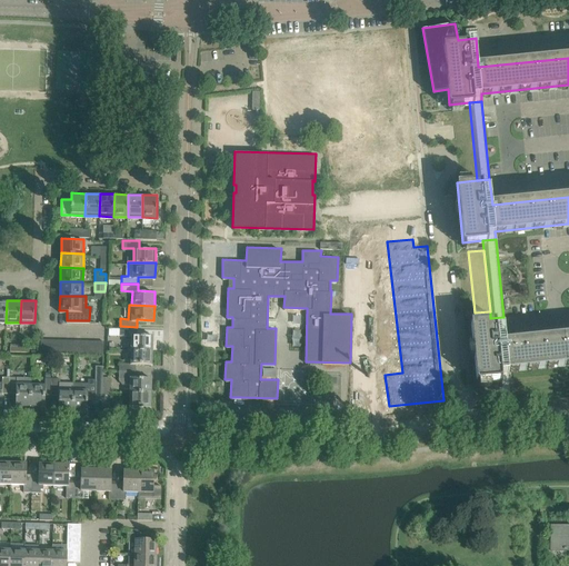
[(568,336),(506,343),(503,317),(490,318),(471,320),(477,380),(497,378),(509,377),(509,369),(568,363),(568,336)]
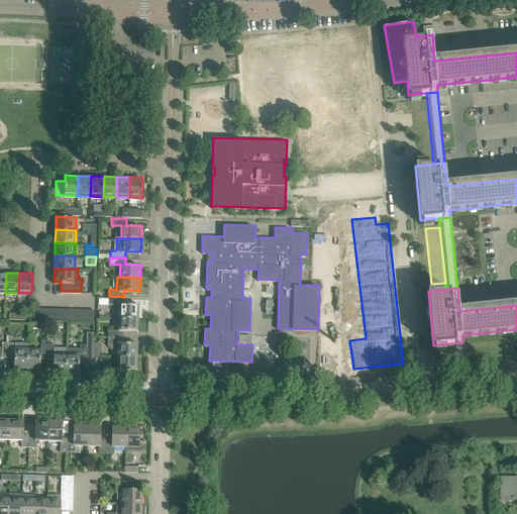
[(109,296),(109,303),(119,303),(118,316),(138,316),(139,303),(124,303),(124,297),(109,296)]
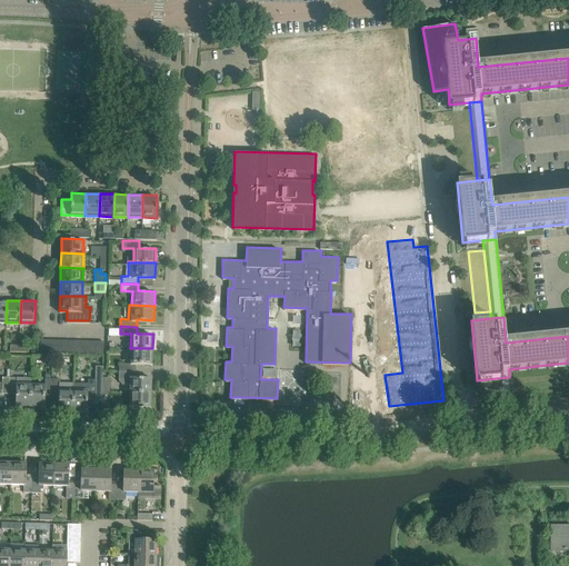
[(130,348),(130,361),(119,361),(119,369),(136,369),(136,363),(152,363),(152,348),(130,348)]
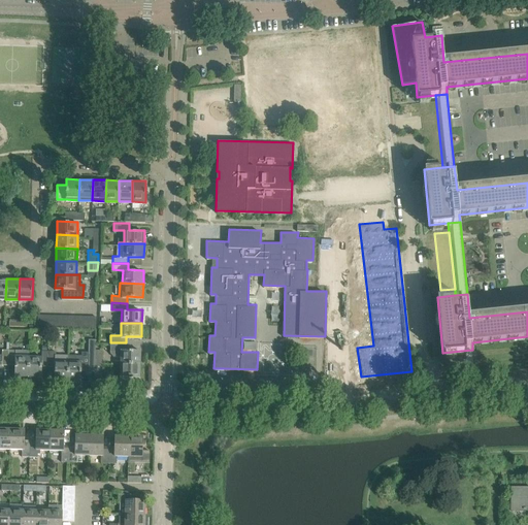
[(110,342),(110,349),(110,351),(113,354),(121,355),(120,362),(140,363),(141,350),(126,349),(126,342),(110,342)]
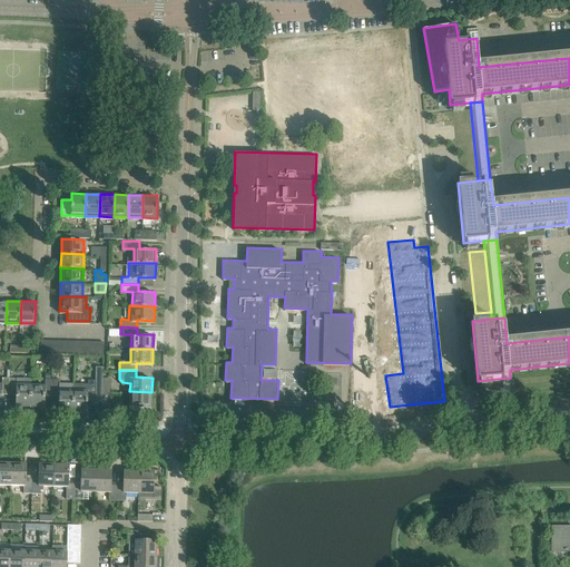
[(0,382),(0,404),(2,404),(2,392),(9,392),(9,375),(2,375),(2,382),(0,382)]
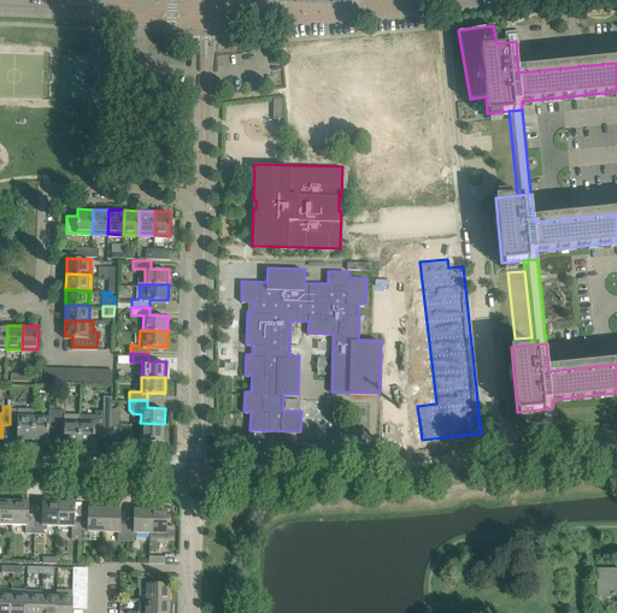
[(10,406),(10,424),(17,424),(17,438),(33,438),(34,414),(34,407),(18,406),(10,406)]
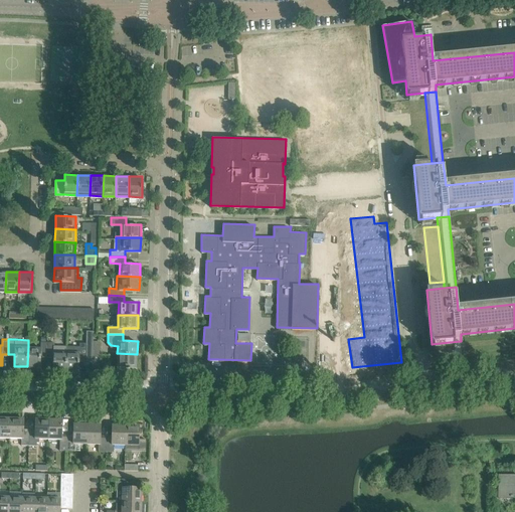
[(27,366),(40,366),(41,355),(47,355),(47,340),(40,340),(40,346),(28,346),(27,366)]
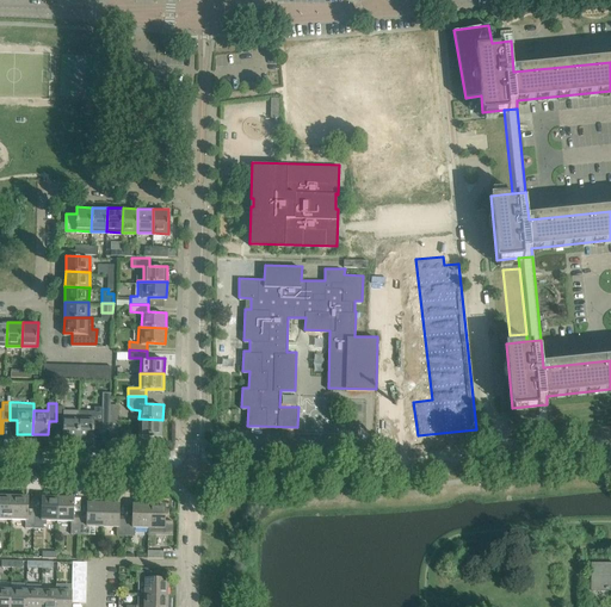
[(56,403),(56,421),(63,422),(62,440),(78,440),(79,416),(79,408),(65,408),(65,403),(56,403)]
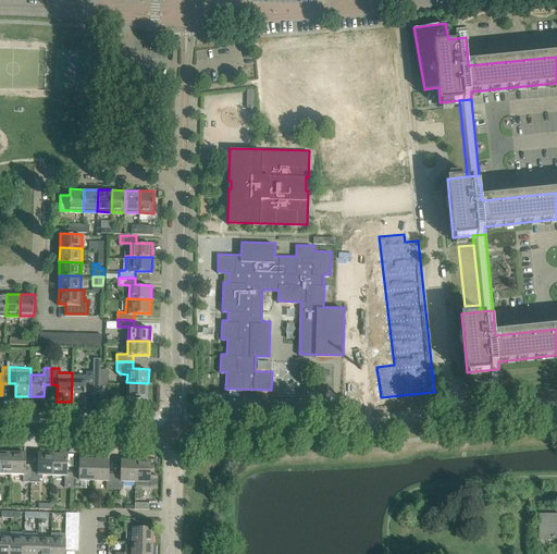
[(72,380),(71,402),(86,402),(86,385),(94,385),(94,374),(94,369),(86,369),(86,372),(72,372),(72,380)]
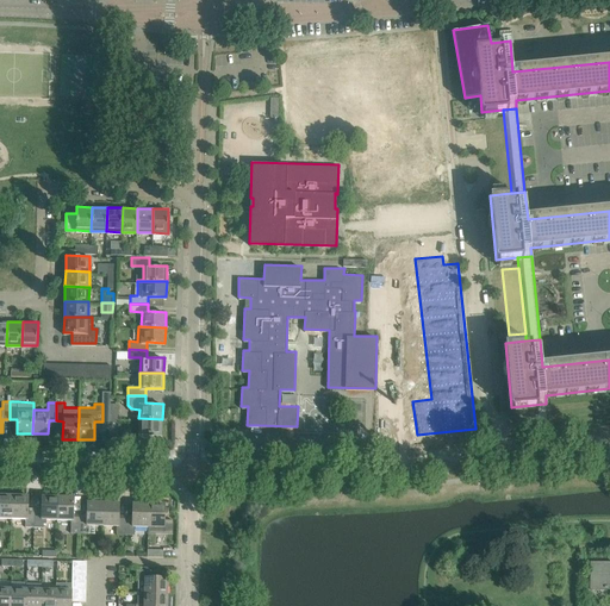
[(546,404),(533,405),(535,425),(548,424),(546,404)]
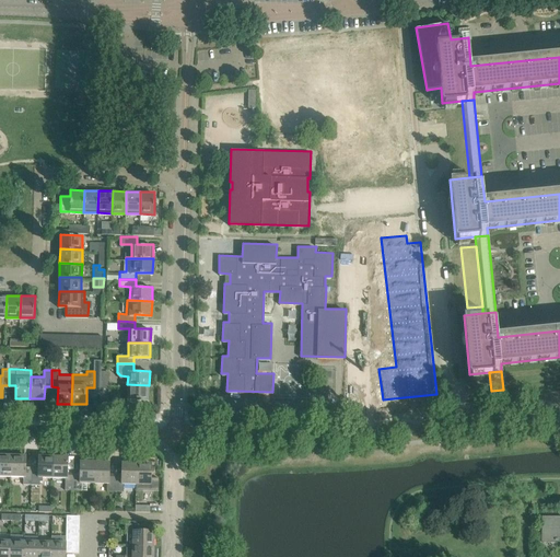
[(149,399),(149,385),(127,384),(127,398),(128,398),(128,407),(127,407),(142,408),(142,407),(141,407),(141,399),(149,399)]
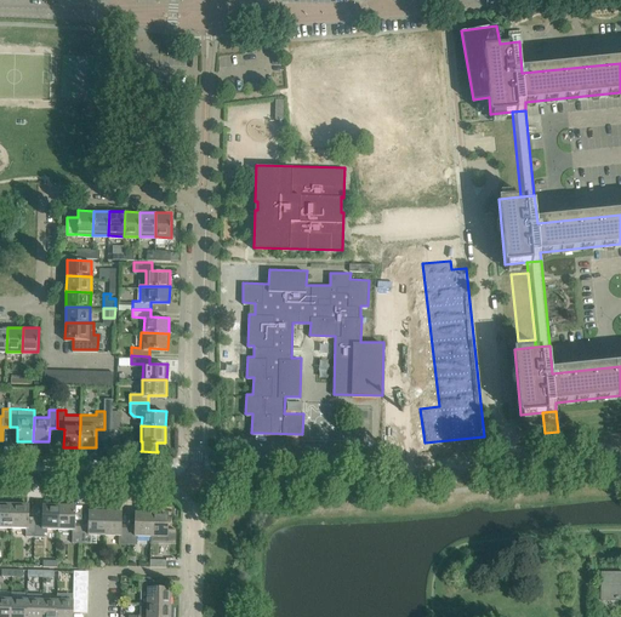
[(0,525),(12,525),(12,502),(0,502),(0,525)]
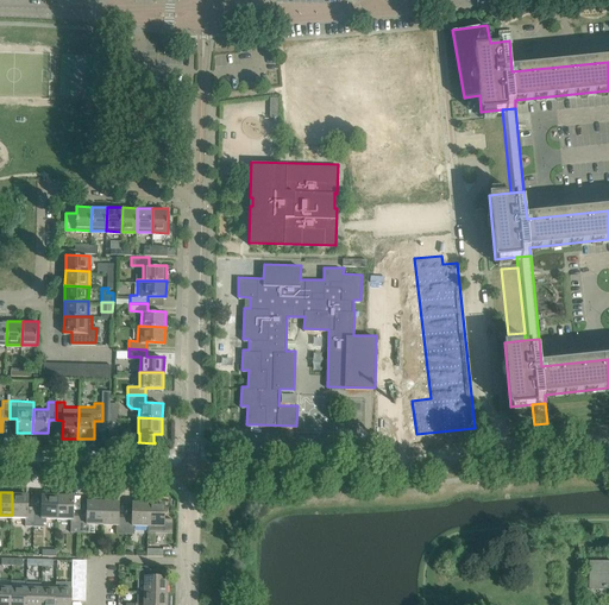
[(29,493),(12,492),(12,515),(25,516),(25,524),(35,508),(27,508),(29,493)]
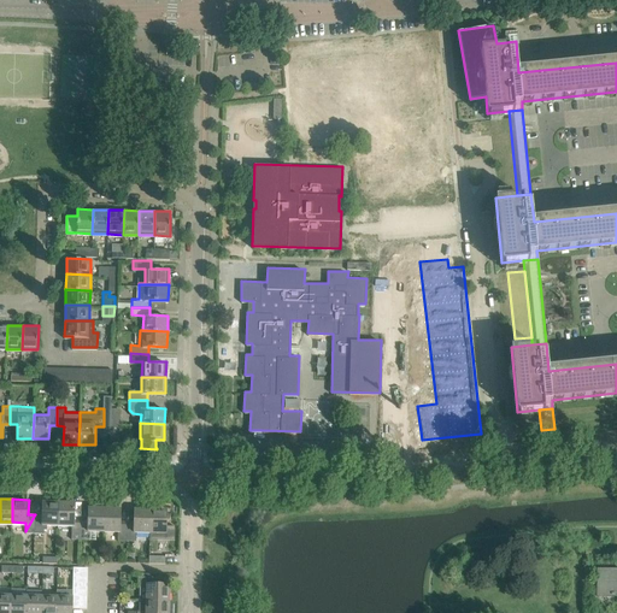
[(42,516),(35,514),(43,531),(43,528),(47,528),(47,523),(58,523),(59,500),(42,500),(42,516)]
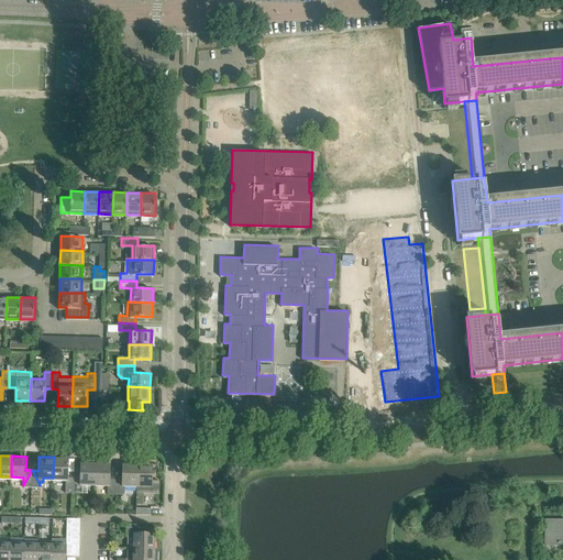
[(74,491),(74,475),(68,475),(68,458),(54,457),(53,478),(66,479),(65,491),(74,491)]
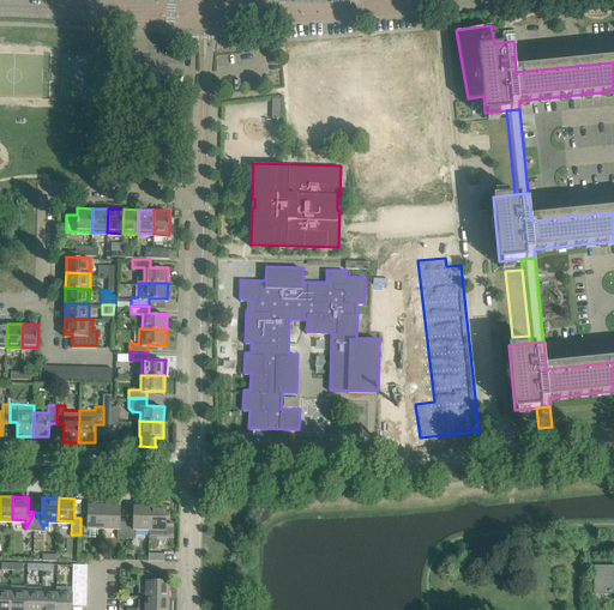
[(89,526),(103,526),(104,503),(88,503),(88,519),(80,518),(80,535),(89,535),(89,526)]
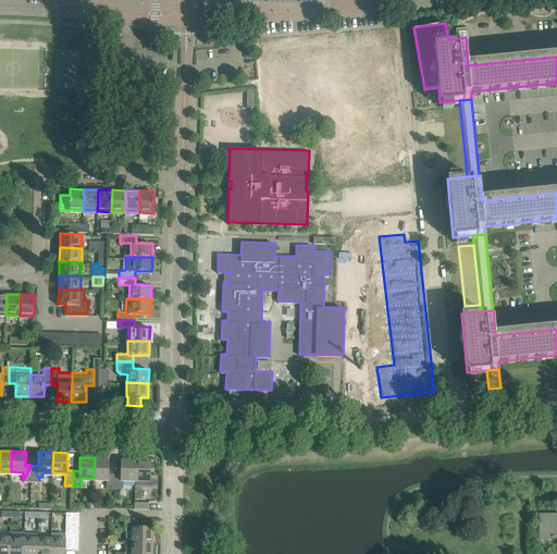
[(114,487),(114,472),(109,471),(109,458),(95,457),(94,478),(107,479),(106,487),(114,487)]
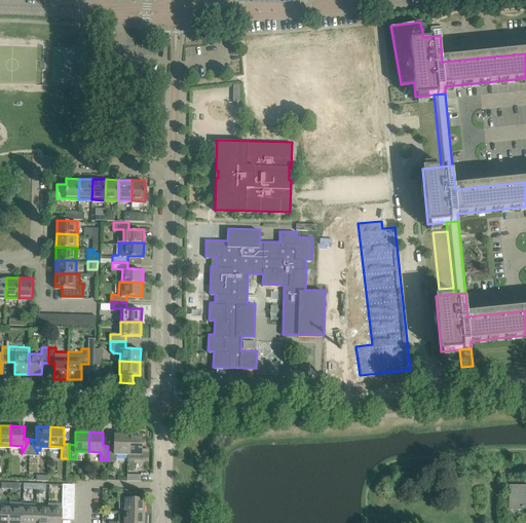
[(108,446),(108,459),(116,459),(116,453),(127,453),(128,434),(115,433),(114,446),(108,446)]
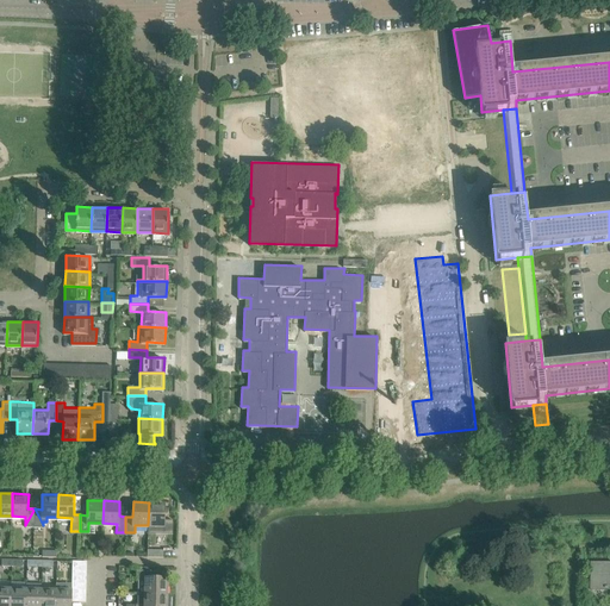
[(148,525),(148,532),(165,532),(165,525),(172,526),(172,518),(165,518),(165,503),(149,503),(148,525)]
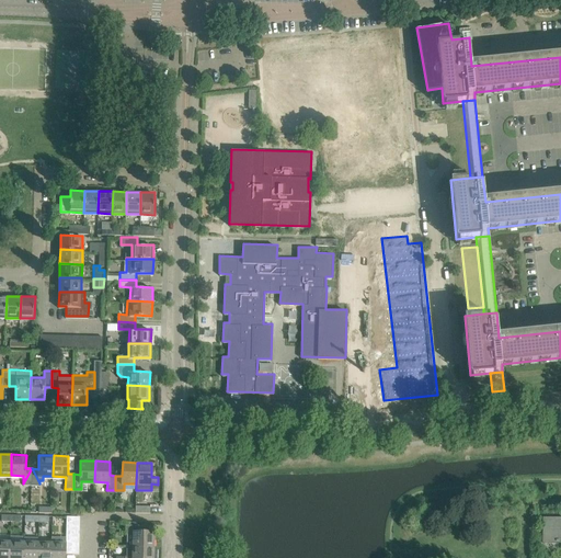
[(560,515),(544,516),(544,538),(560,537),(560,515)]
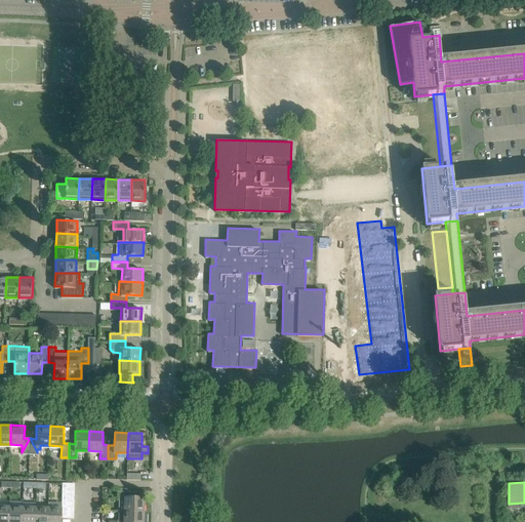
[(124,498),(124,510),(144,510),(145,496),(135,496),(135,490),(117,489),(117,490),(118,490),(118,498),(124,498)]
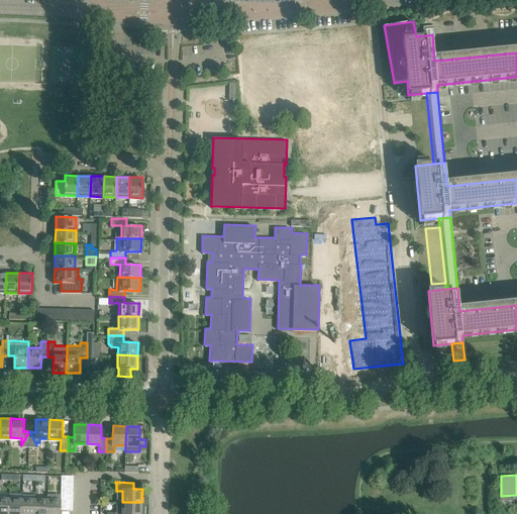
[(22,498),(21,513),(33,513),(34,498),(34,495),(35,494),(35,493),(22,493),(22,498)]
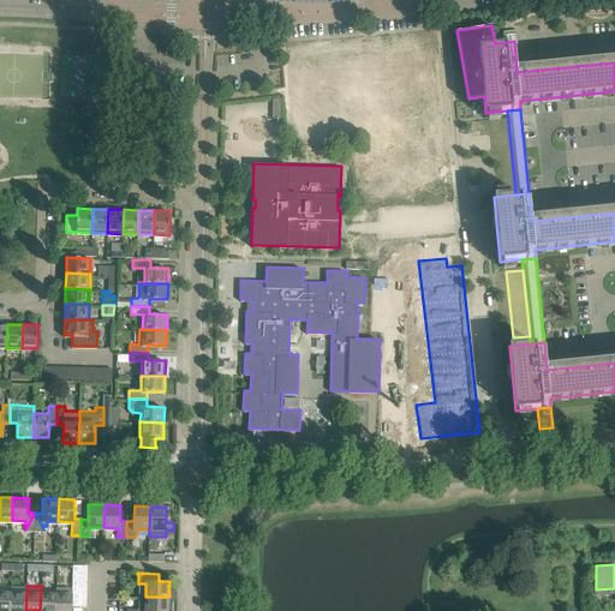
[(57,588),(55,610),(71,610),(72,604),(72,597),(72,591),(72,586),(57,586),(57,588)]
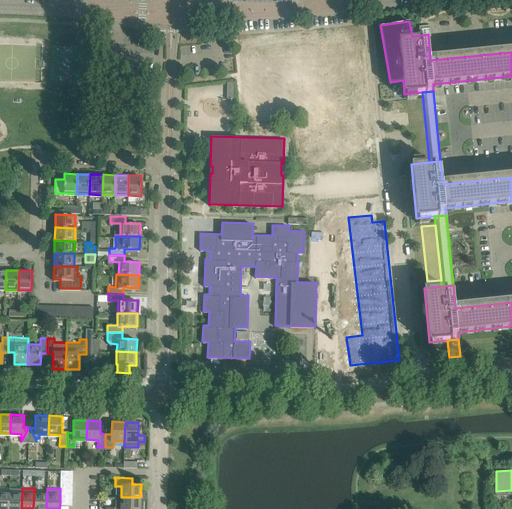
[(34,493),(33,508),(46,508),(47,490),(34,490),(34,493)]
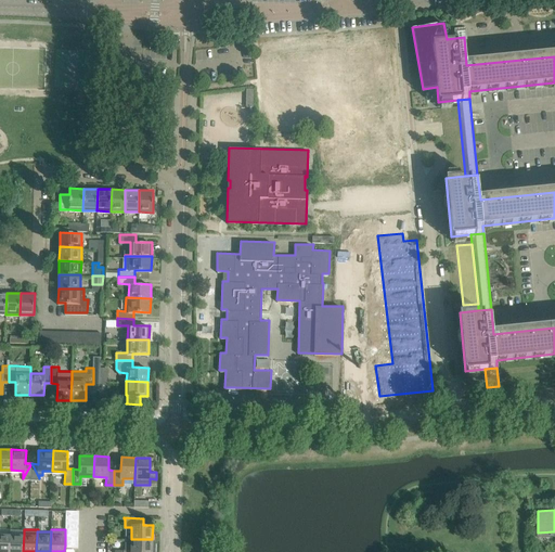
[(9,551),(10,534),(0,534),(0,551),(9,551)]
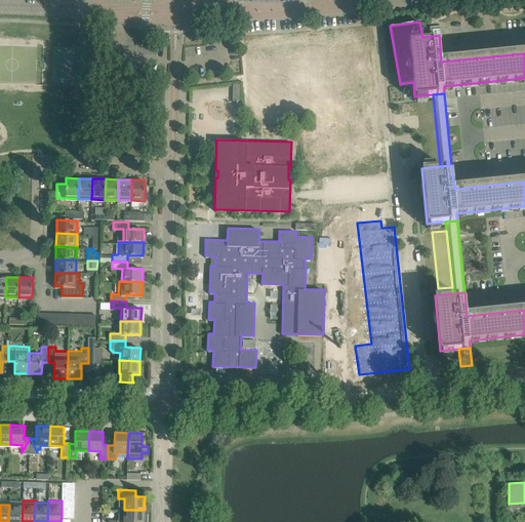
[(9,505),(8,521),(22,521),(23,506),(9,505)]
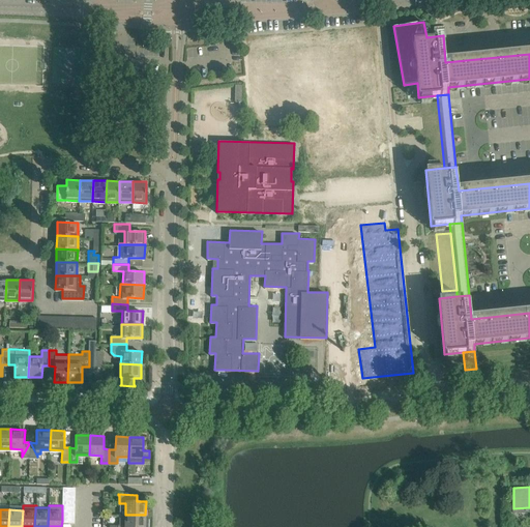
[(118,523),(117,526),(147,526),(148,516),(145,515),(125,515),(120,515),(119,523),(118,523)]
